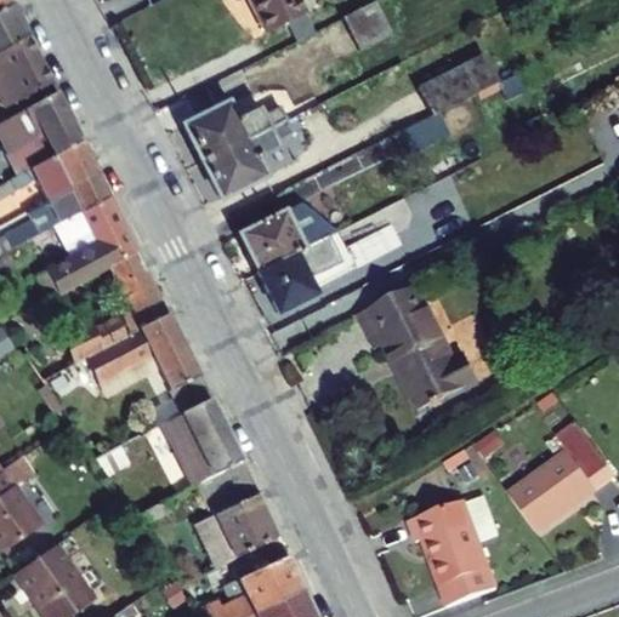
[(0,0),(0,11),(15,4),(12,0),(0,0)]
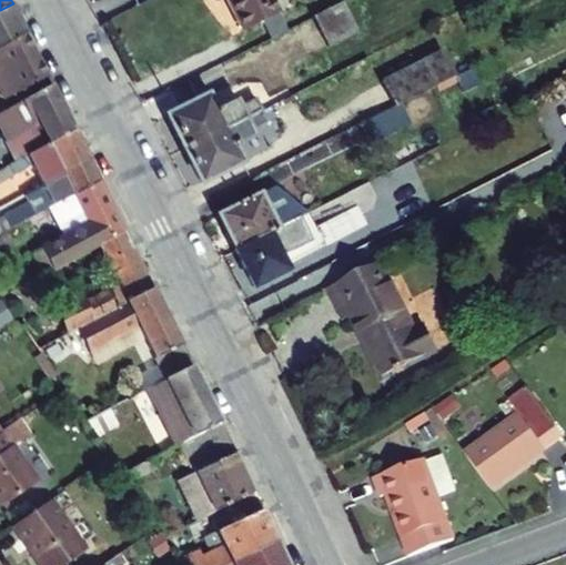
[(263,19),(280,11),(274,0),(231,0),(245,28),(263,19)]
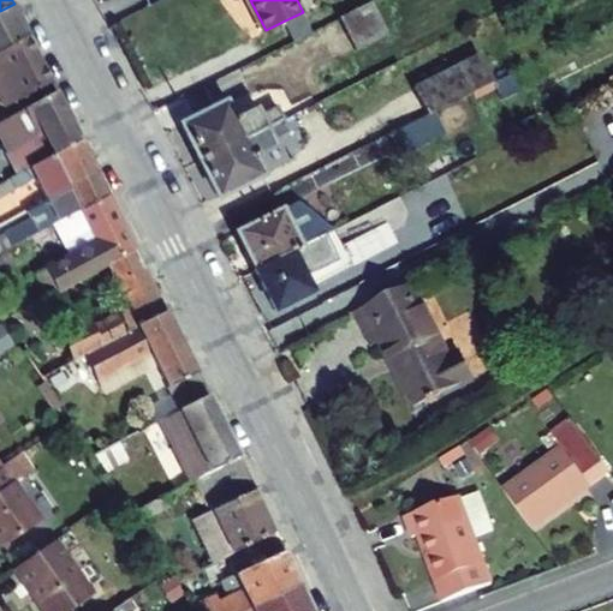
[(370,0),(340,15),(356,47),(388,31),(373,0),(370,0)]
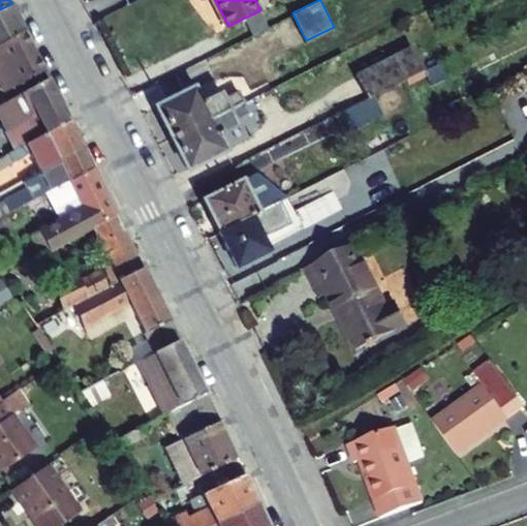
[(0,41),(25,29),(12,3),(0,9),(0,41)]
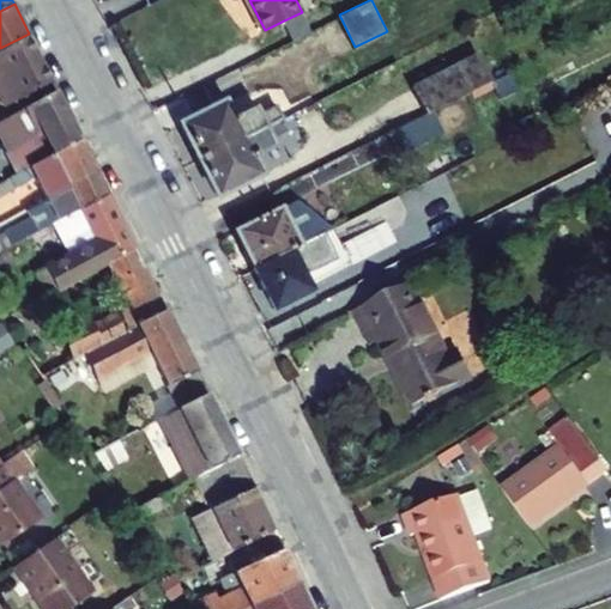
[(585,30),(592,26),(584,10),(575,13),(585,30)]
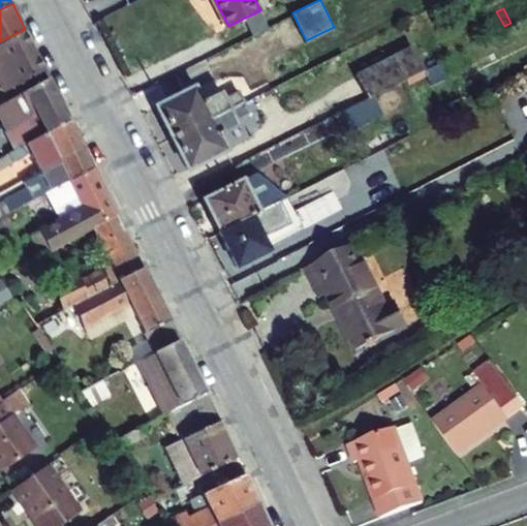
[(260,10),(245,18),(252,33),(269,25),(260,10)]
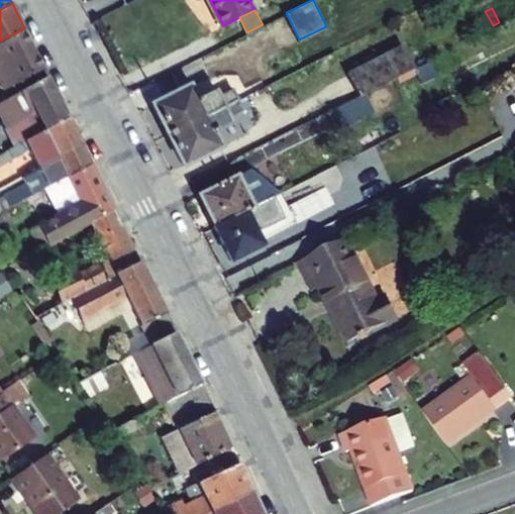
[(46,68),(24,28),(0,40),(0,80),(5,90),(44,69),(46,68)]
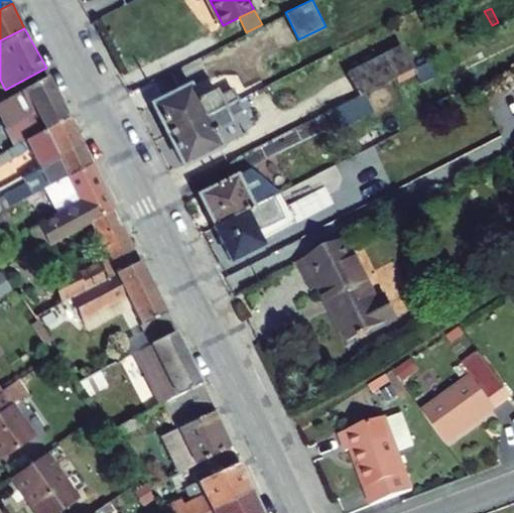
[(348,72),(359,94),(412,68),(401,44),(348,72)]
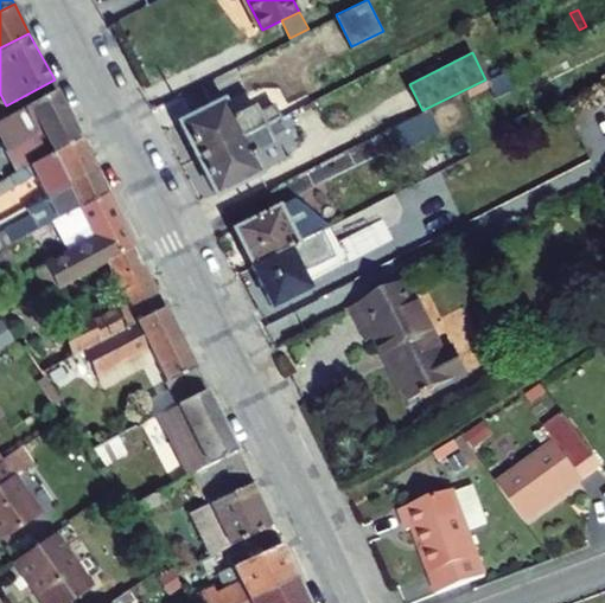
[(0,153),(26,139),(37,160),(81,138),(57,88),(0,119),(0,135),(2,141),(0,141),(0,153)]
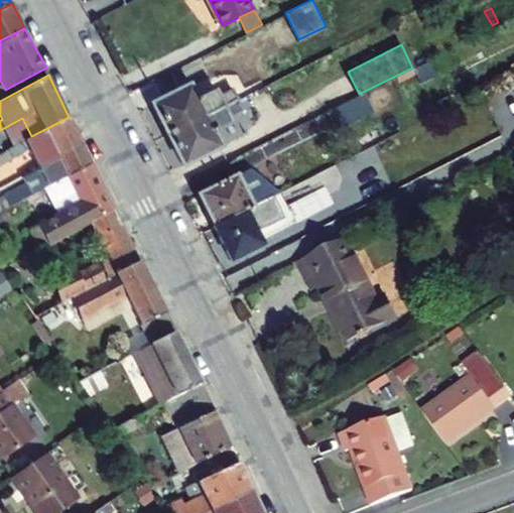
[(271,90),(268,84),(256,90),(259,96),(271,90)]
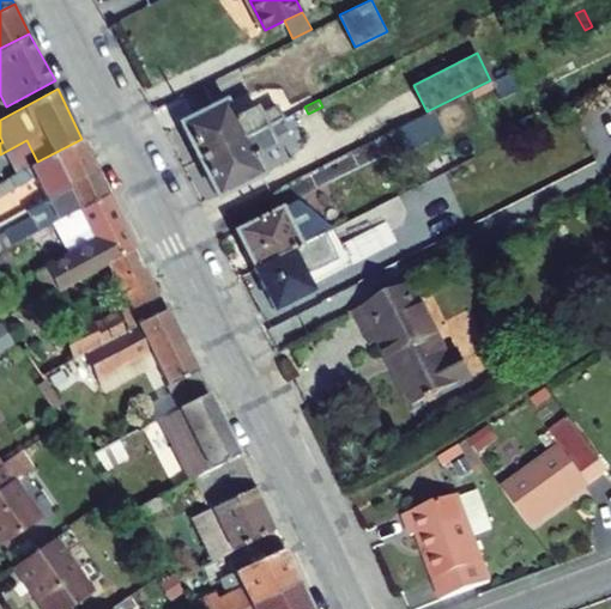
[(182,122),(200,159),(284,116),(278,104),(261,111),(258,104),(235,116),(227,101),(182,122)]
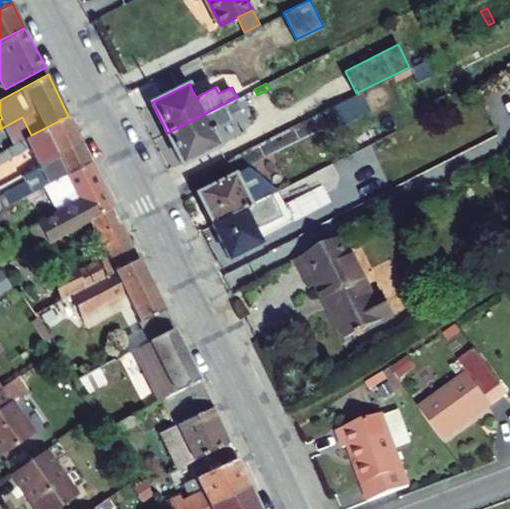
[(364,96),(368,105),(388,95),(384,86),(364,96)]
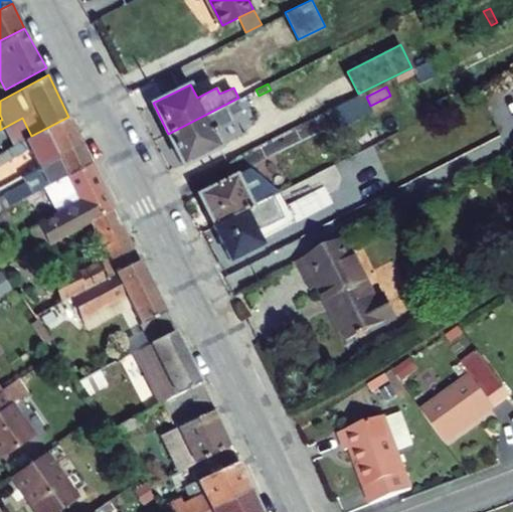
[(358,94),(333,107),(342,126),(368,113),(358,94)]
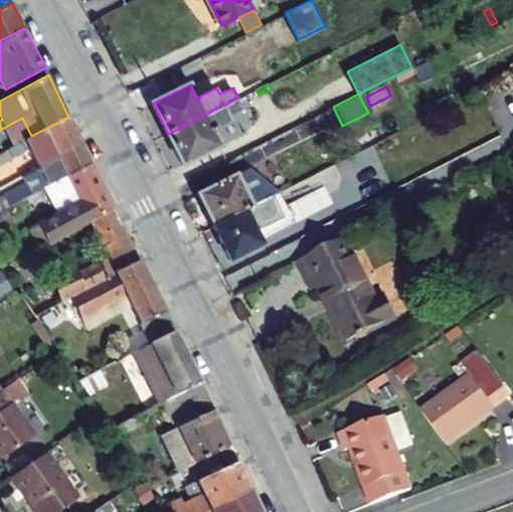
[(238,98),(168,134),(184,164),(220,145),(214,132),(233,122),(230,115),(243,109),(238,98)]
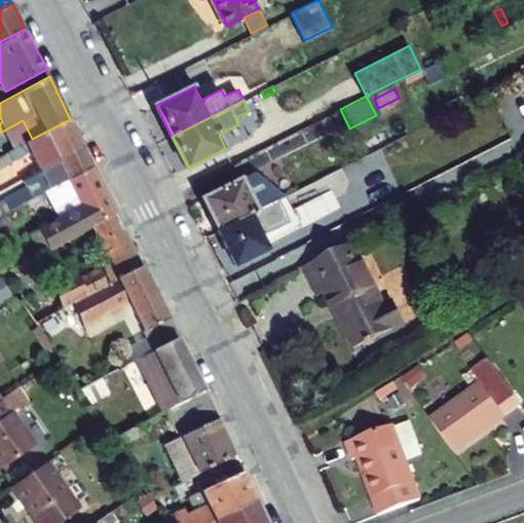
[(42,170),(84,147),(70,119),(32,139),(0,156),(0,166),(32,149),(42,170)]
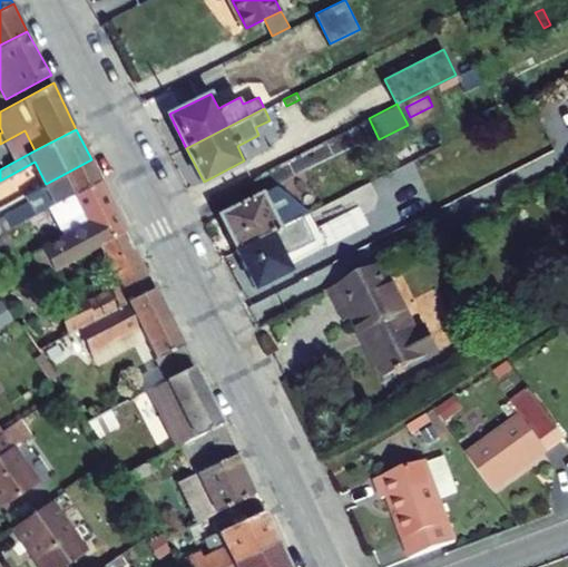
[(0,233),(50,206),(101,181),(91,159),(46,184),(27,194),(30,201),(0,217),(0,233)]
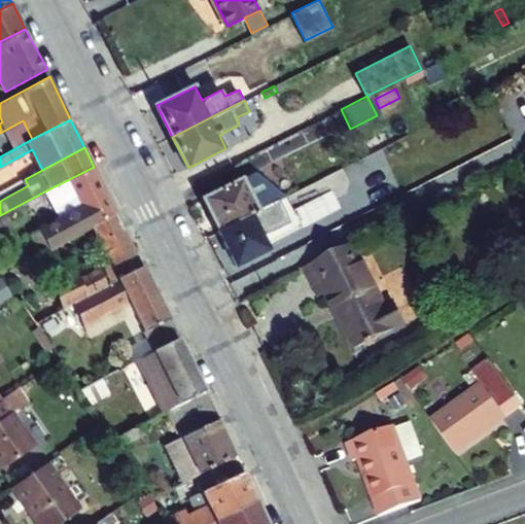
[(116,213),(94,167),(46,190),(60,218),(31,234),(38,248),(41,253),(116,213)]
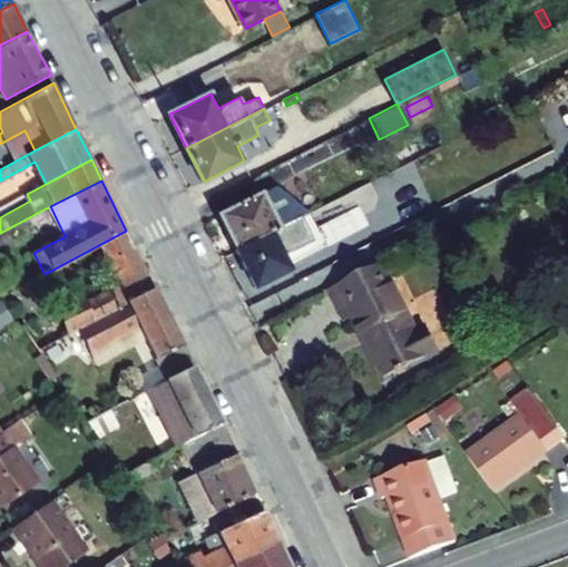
[(219,213),(236,247),(302,214),(309,212),(276,185),(219,213)]
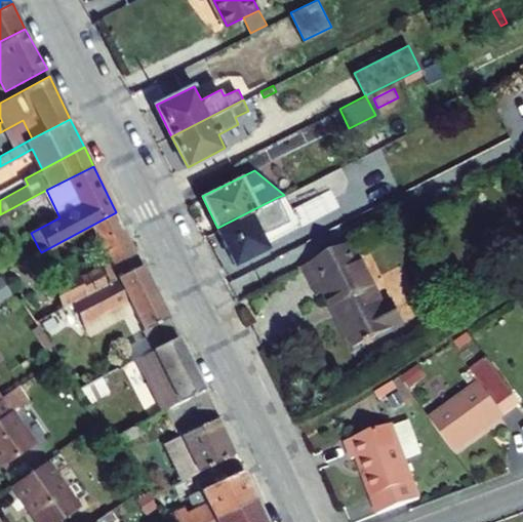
[(217,228),(235,263),(268,247),(262,234),(289,221),(278,197),(217,228)]
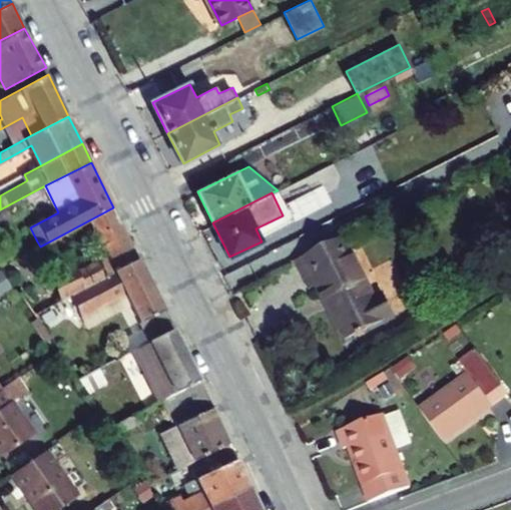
[(71,295),(139,259),(113,207),(40,246),(55,275),(51,277),(62,300),(71,295)]
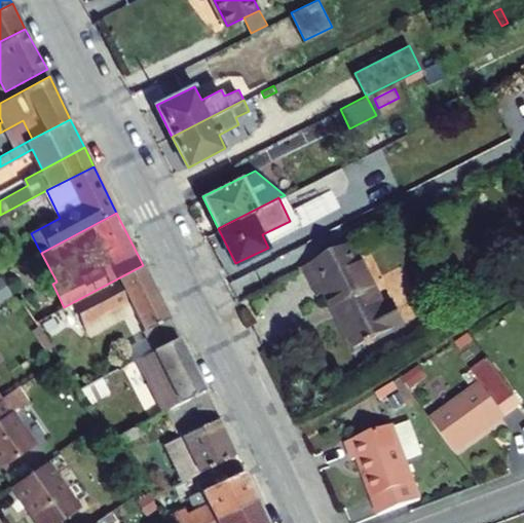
[(328,290),(356,347),(405,324),(395,302),(385,306),(354,241),(304,265),(317,294),(328,290)]
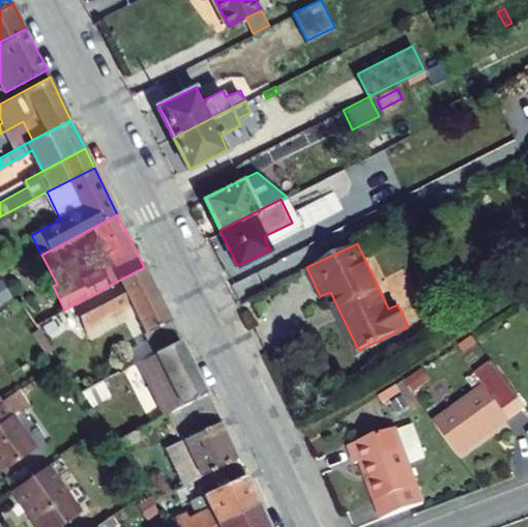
[(34,258),(41,255),(38,250),(32,253),(34,258)]
